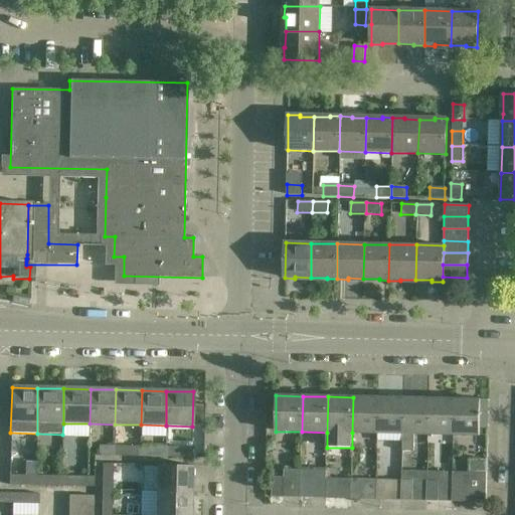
[(378,397),(353,397),(352,433),(377,434),(378,397)]
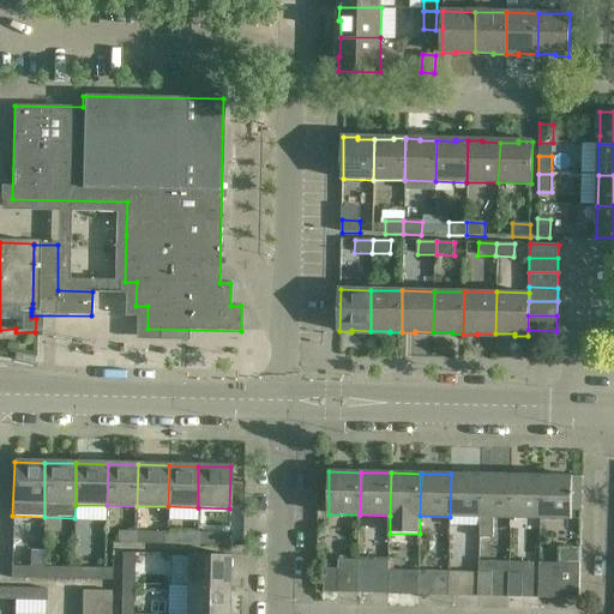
[(481,475),(451,474),(450,517),(480,517),(481,475)]
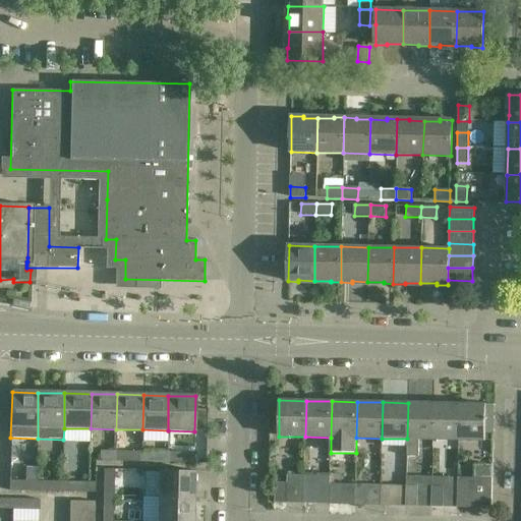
[(435,404),(408,403),(407,439),(407,457),(418,457),(419,440),(433,440),(435,404)]
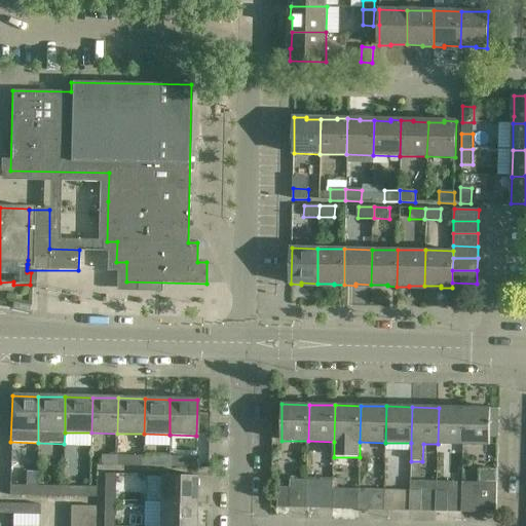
[(464,408),(439,408),(438,444),(463,445),(464,408)]
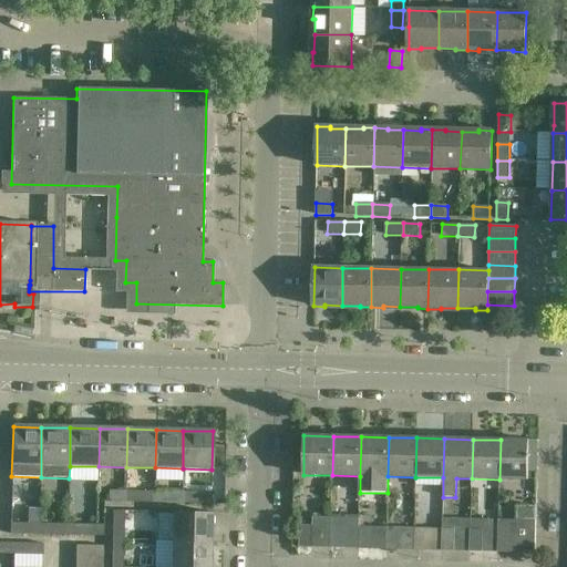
[(529,441),(501,440),(500,480),(528,480),(528,457),(531,457),(531,455),(528,454),(529,441)]
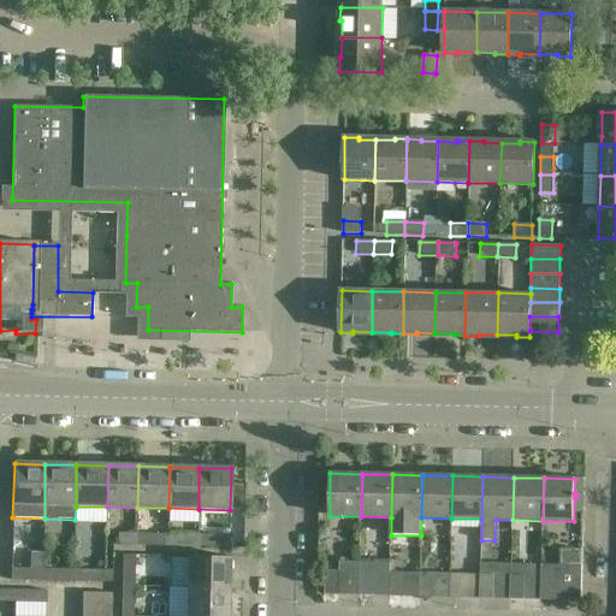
[(137,534),(118,534),(118,546),(136,546),(137,534)]
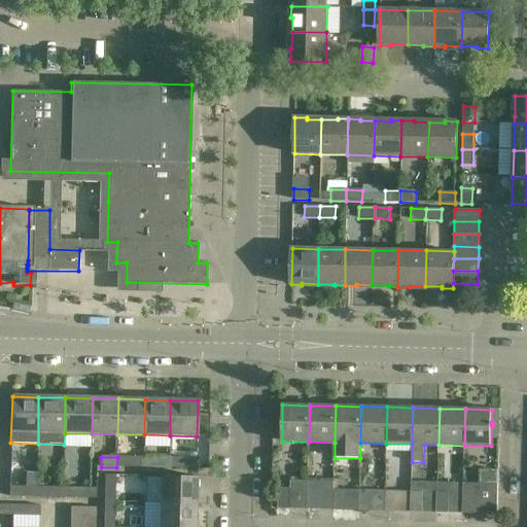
[(144,458),(117,457),(116,467),(144,468),(144,458)]
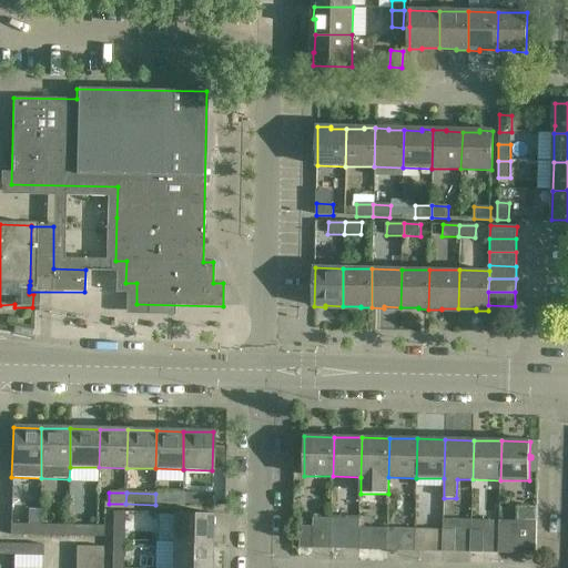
[(182,494),(155,494),(155,505),(182,505),(182,494)]
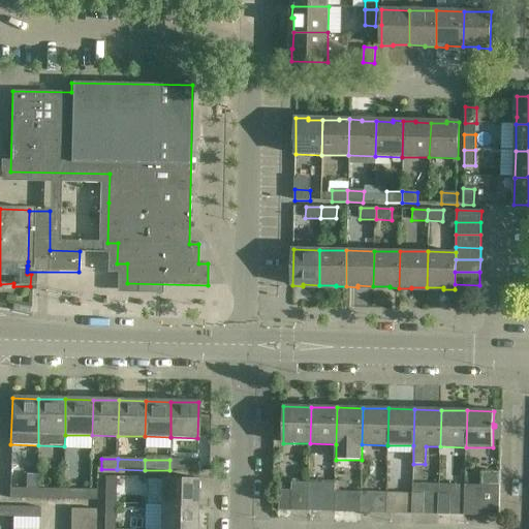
[(197,461),(169,460),(169,470),(196,471),(197,461)]
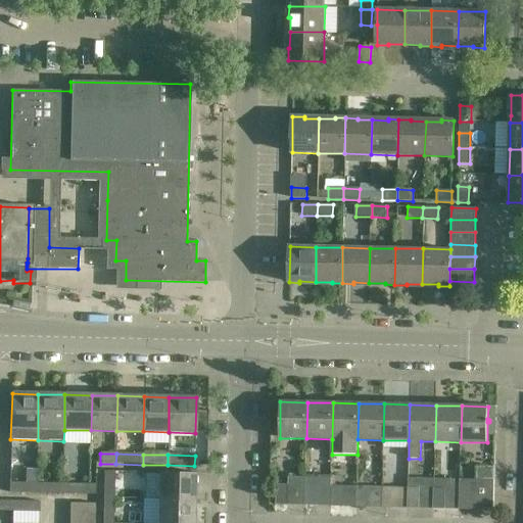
[(114,472),(105,472),(104,498),(113,498),(114,472)]
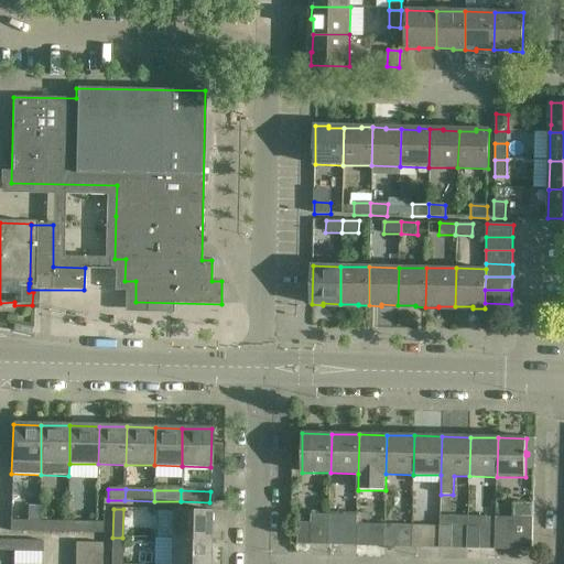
[(172,510),(172,539),(209,540),(209,510),(172,510)]
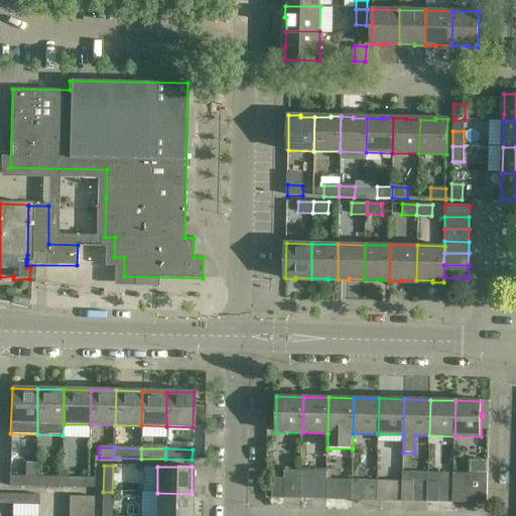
[(272,499),(283,499),(300,499),(301,472),(284,471),(284,479),(273,478),(272,499)]
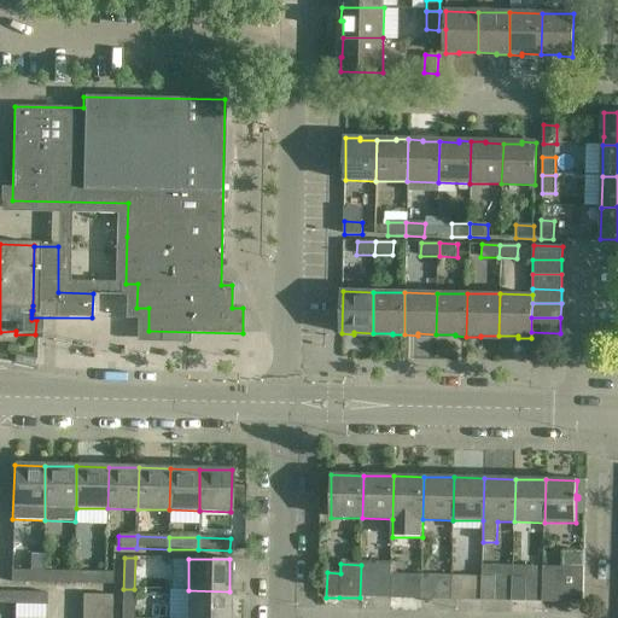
[(391,565),(361,565),(360,598),(390,599),(391,575),(391,565)]
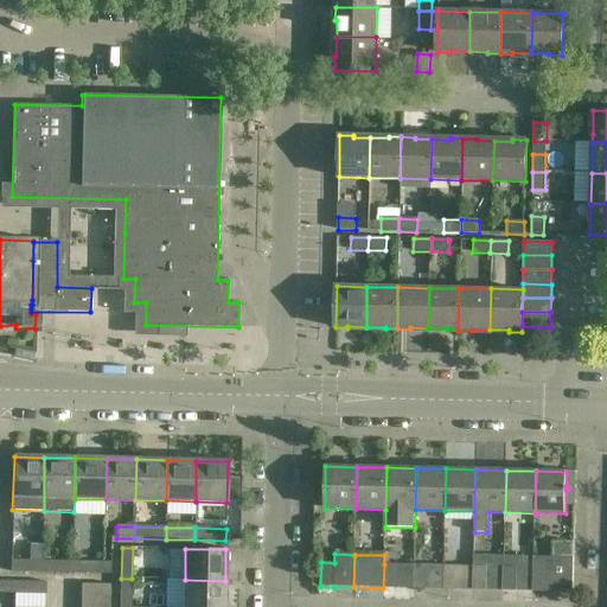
[(504,556),(473,555),(473,566),(473,590),(503,590),(503,567),(504,556)]
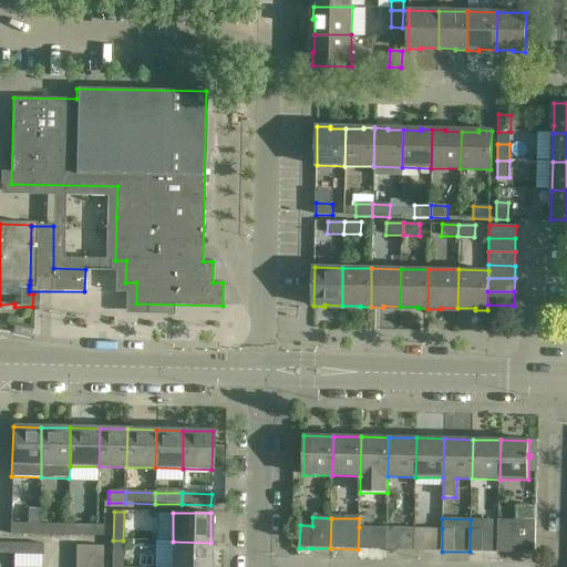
[(498,521),(498,519),(471,519),(470,529),(470,552),(497,553),(498,521)]
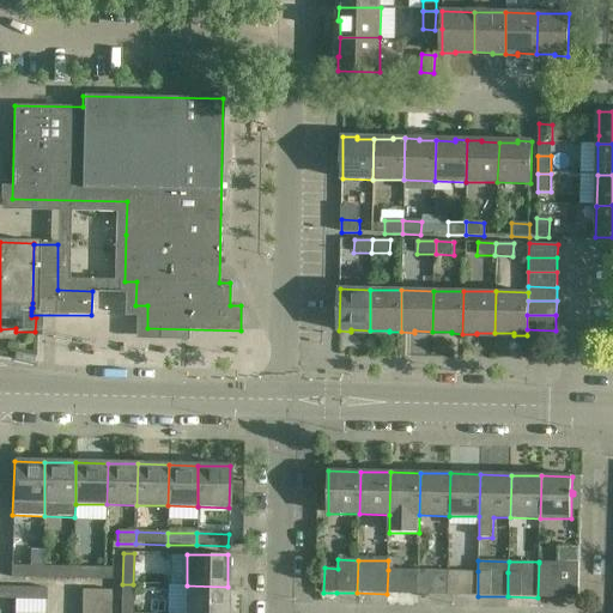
[(539,563),(538,598),(578,598),(580,564),(539,563)]
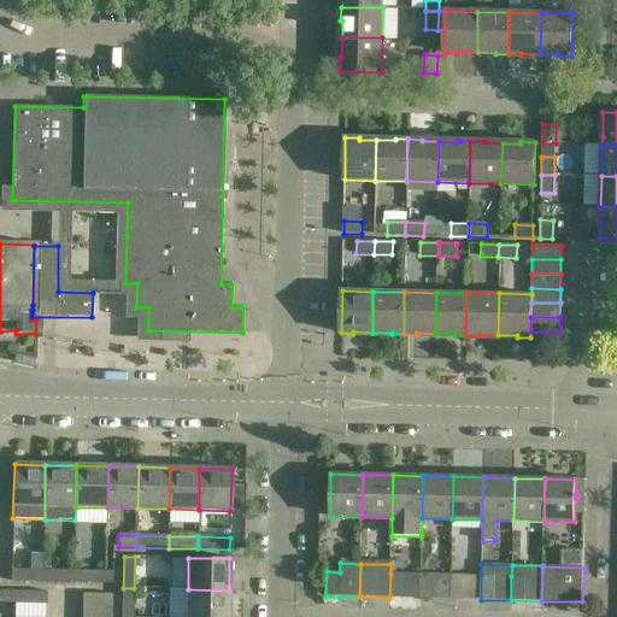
[(43,571),(12,571),(12,582),(43,583),(43,571)]
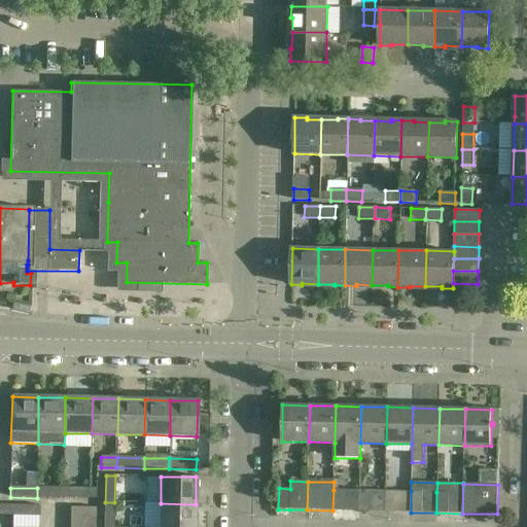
[(63,489),(37,488),(37,498),(63,498),(63,489)]
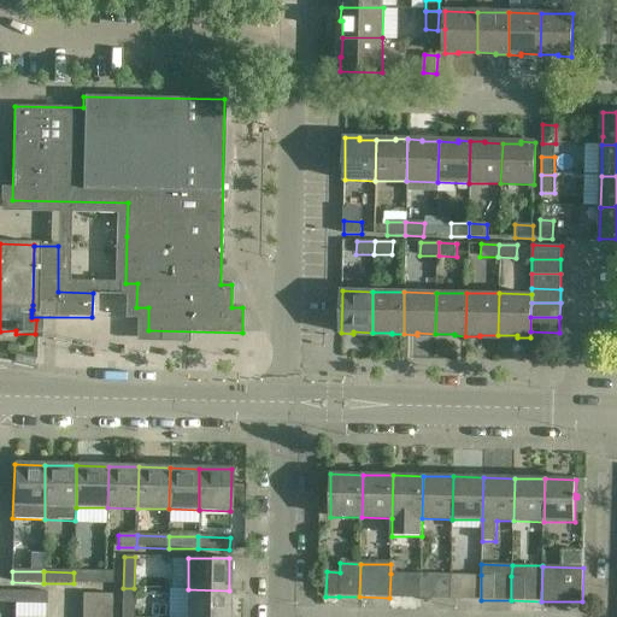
[(105,573),(74,573),(74,583),(105,585),(105,573)]
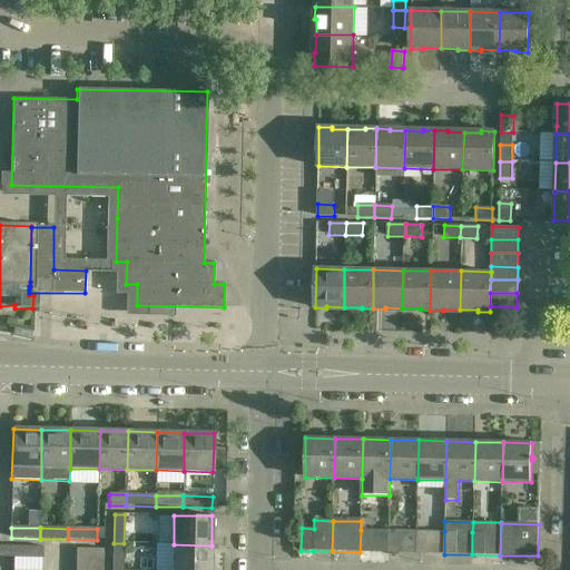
[(389,530),(372,530),(361,530),(360,552),(387,552),(389,530)]
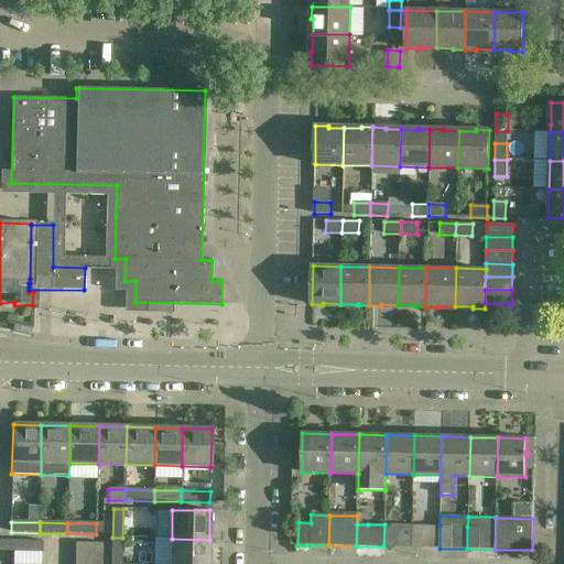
[(384,524),(383,546),(412,548),(412,525),(384,524)]
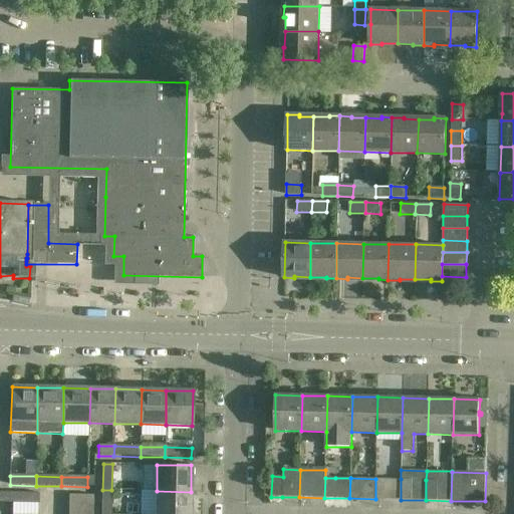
[(375,479),(375,499),(401,500),(401,479),(386,479),(375,479)]
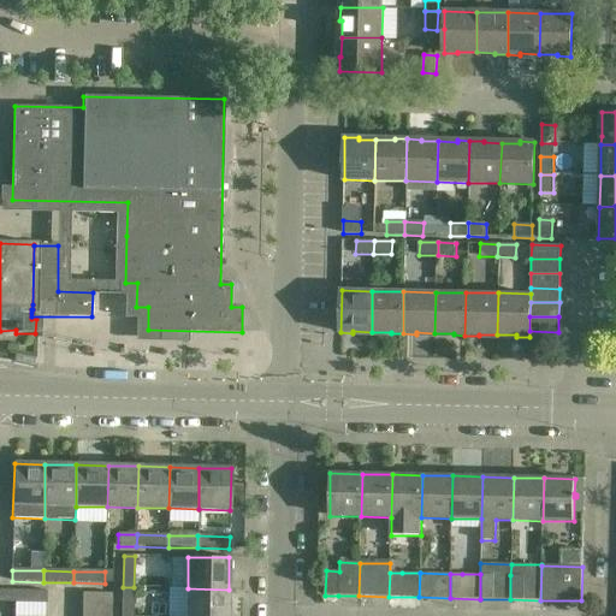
[(132,615),(134,587),(123,587),(122,615),(132,615)]
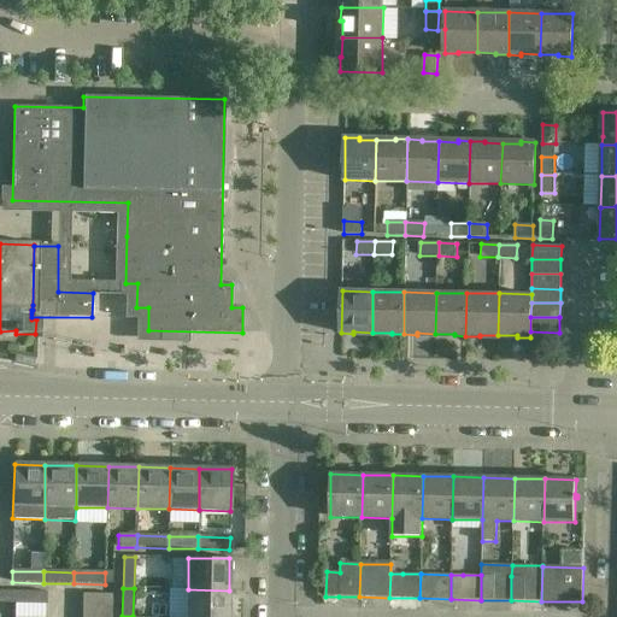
[(228,616),(229,591),(188,589),(186,616),(228,616)]
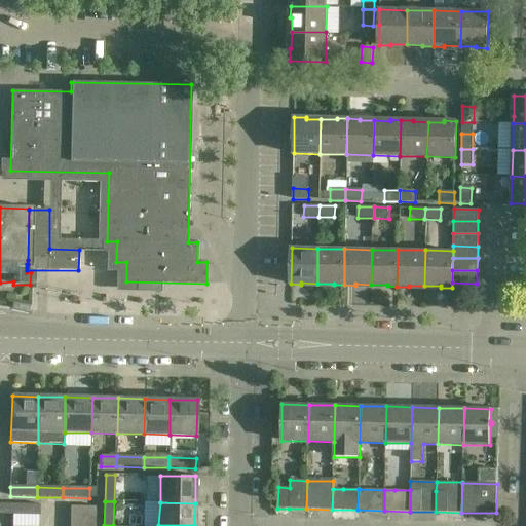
[(12,504),(0,503),(0,514),(12,515),(12,504)]
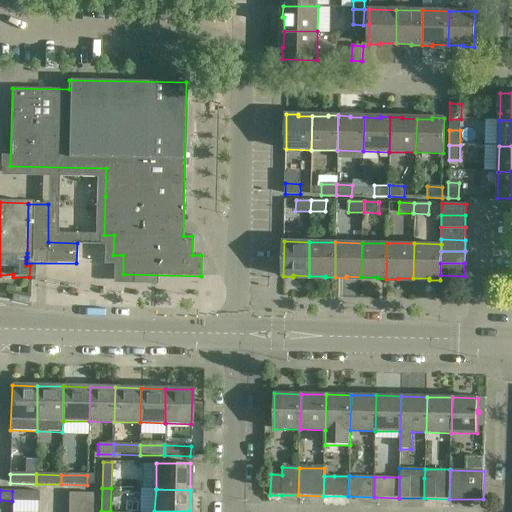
[(38,492),(12,491),(12,501),(38,501),(38,492)]
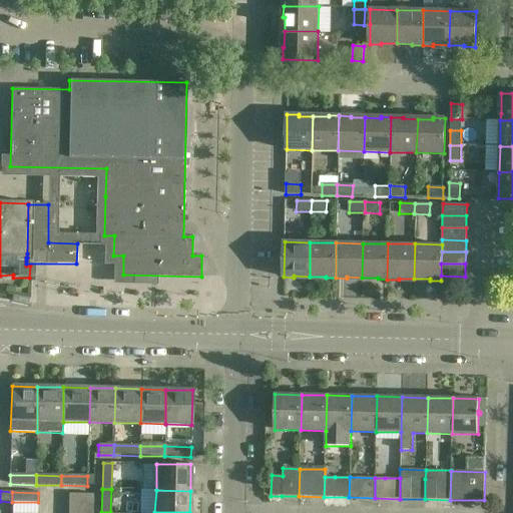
[(93,494),(68,494),(68,506),(93,507),(93,494)]
